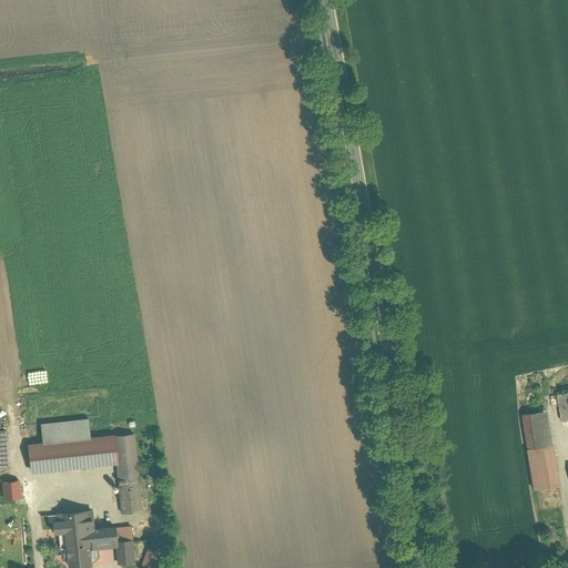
[(567,418),(567,386),(556,389),(560,421),(567,418)]
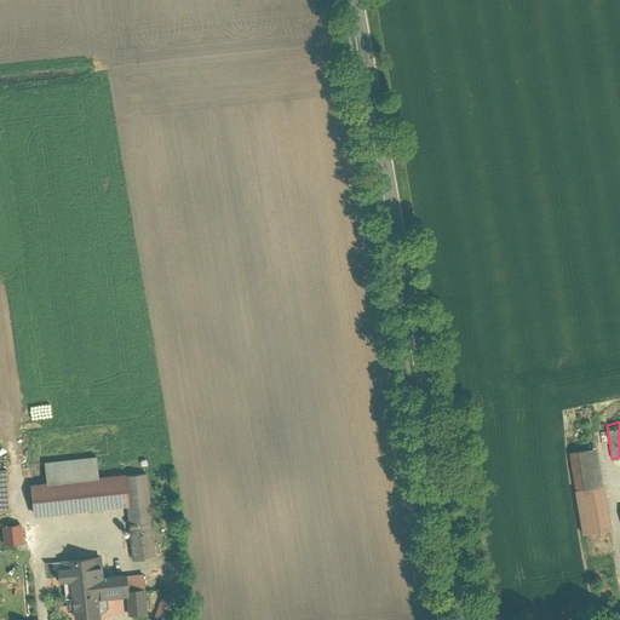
[(568,453),(584,534),(612,528),(596,448),(568,453)]
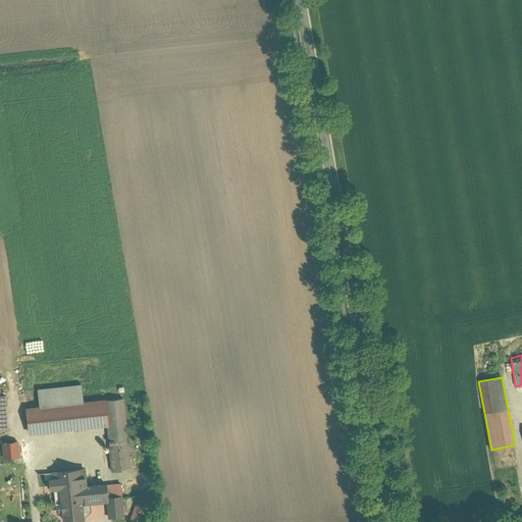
[(29,407),(31,433),(97,428),(95,403),(85,404),(84,383),(38,386),(40,406),(29,407)]
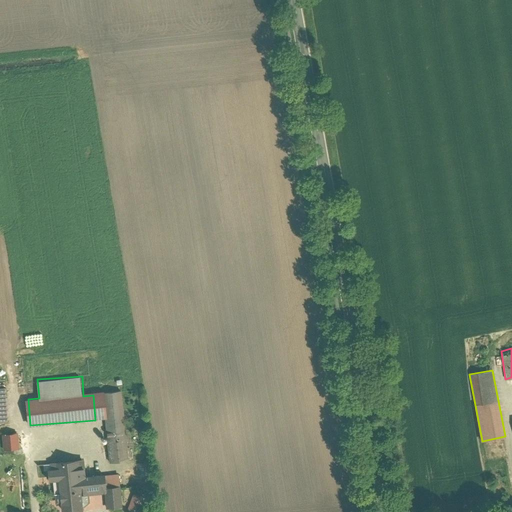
[(0,387),(0,421),(8,421),(6,387),(0,387)]
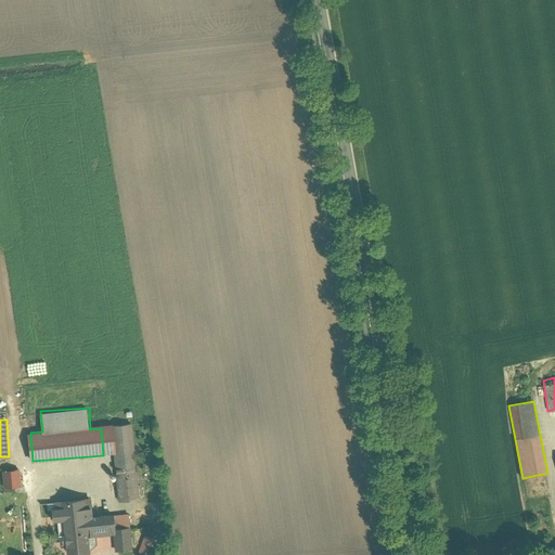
[(110,430),(120,506),(143,503),(132,427),(110,430)]
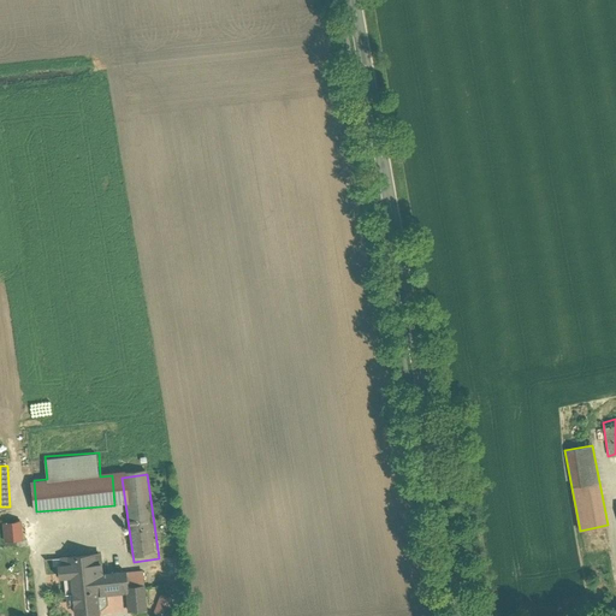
[(1,540),(21,542),(21,520),(1,519),(1,540)]
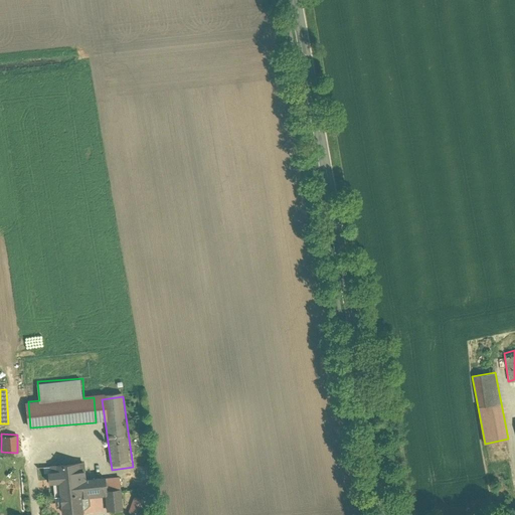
[(55,470),(58,514),(84,514),(83,501),(107,499),(108,510),(120,509),(118,485),(103,486),(103,480),(83,482),(82,468),(55,470)]
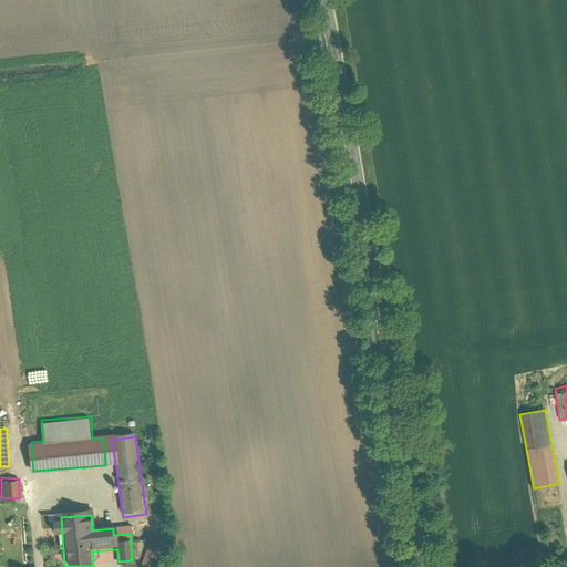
[(158,557),(161,548),(148,545),(142,564),(150,566),(154,556),(158,557)]
